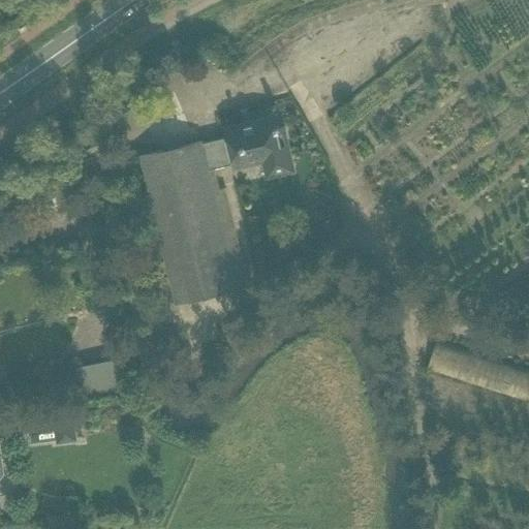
[(237,287),(208,169),(231,163),(232,170),(261,163),(266,179),(294,173),(287,147),(283,127),(278,128),(278,125),(275,126),(273,117),(224,129),(225,137),(201,143),(201,141),(141,156),(176,302),(237,287)]
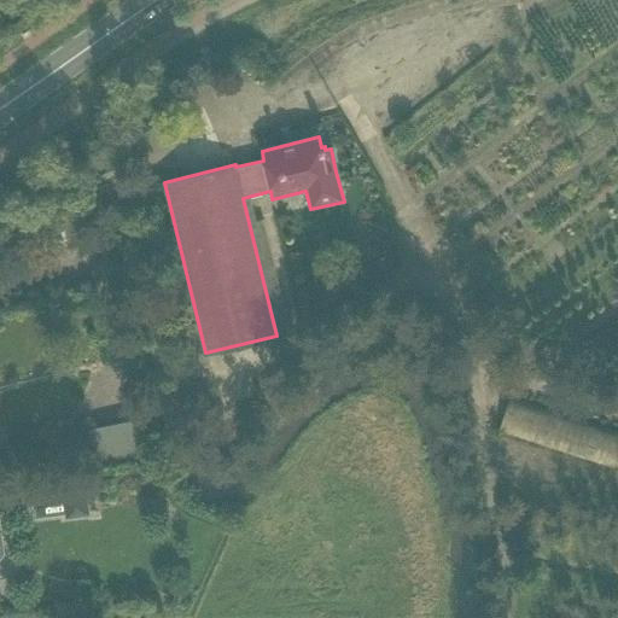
[(617,464),(617,431),(506,402),(497,433),(617,464)]
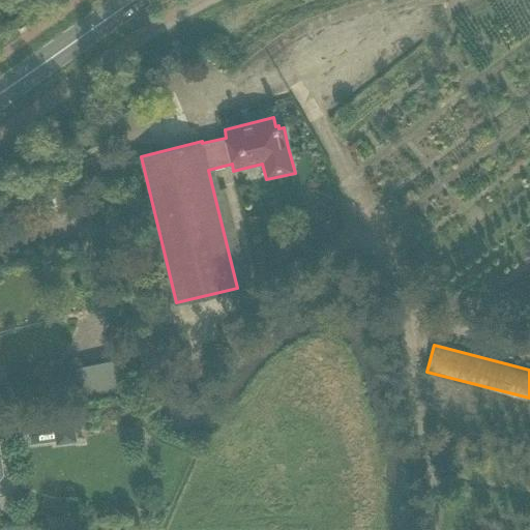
[(127,388),(121,358),(77,367),(83,398),(127,388)]
